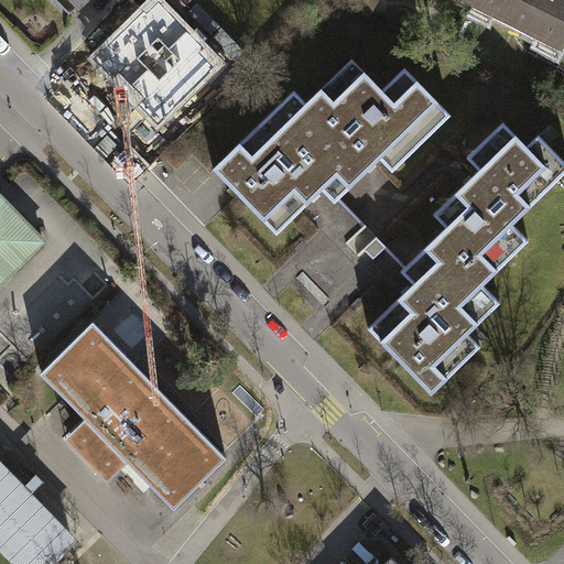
[(85,0),(56,0),(69,13),(79,3),(80,4),(85,0)]
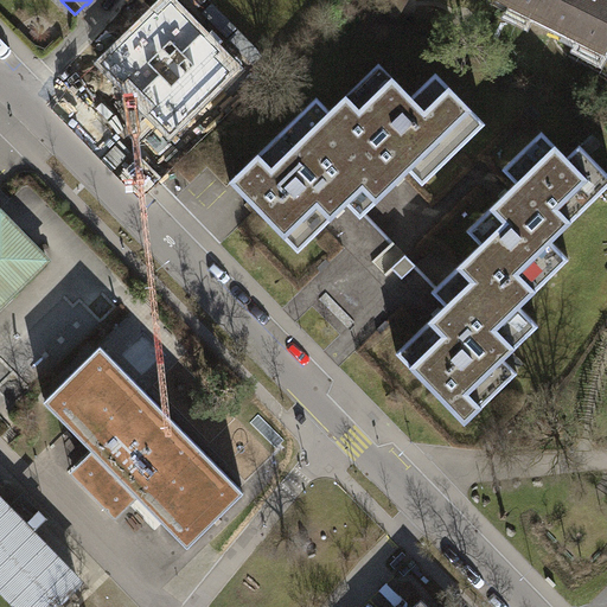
[(240,75),(167,0),(158,0),(120,37),(196,116),(240,75)]
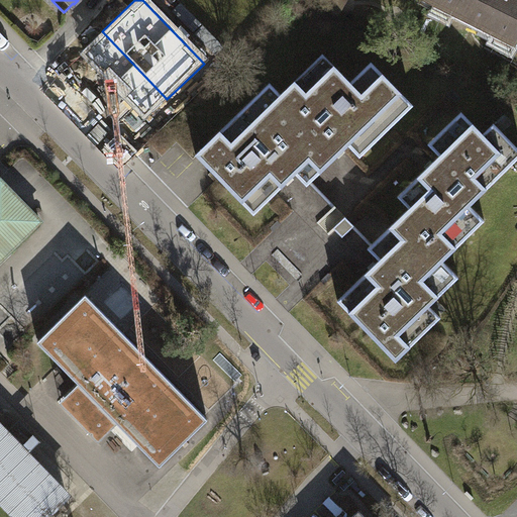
[(516,0),(436,0),(435,3),(513,42),(516,34),(516,0)]
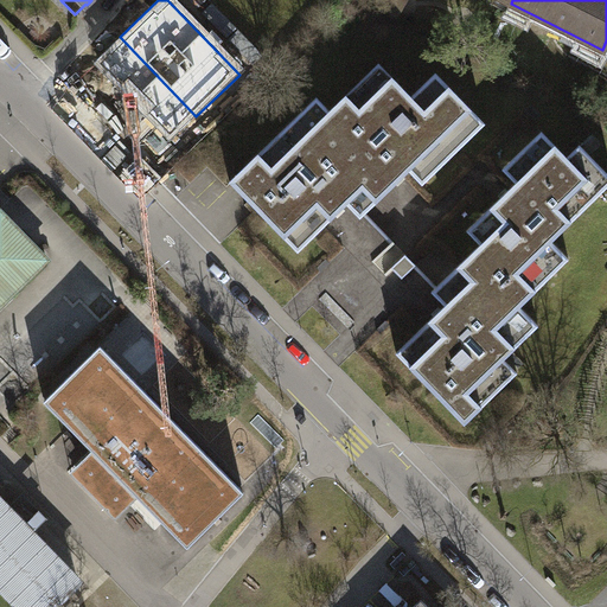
[(317,97),(287,126),(319,158),(332,145),(343,154),(336,160),(345,170),(359,157),(391,189),(409,171),(423,185),(485,123),(435,72),(411,96),(379,63),(331,110),(317,97)]
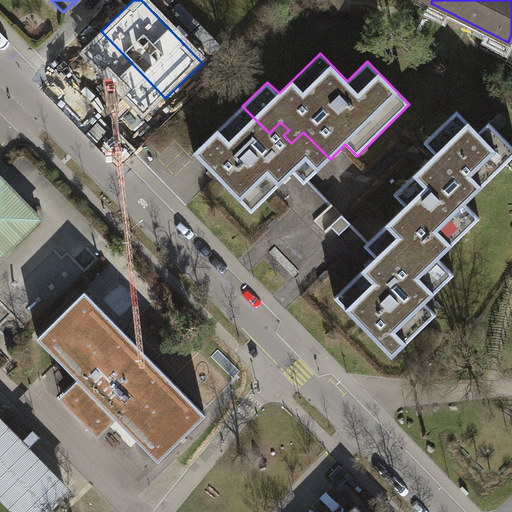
[(242,106),(193,153),(251,213),(293,172),(304,184),(330,159),(303,132),(291,143),(283,135),(289,130),(280,122),(269,133),(242,106)]
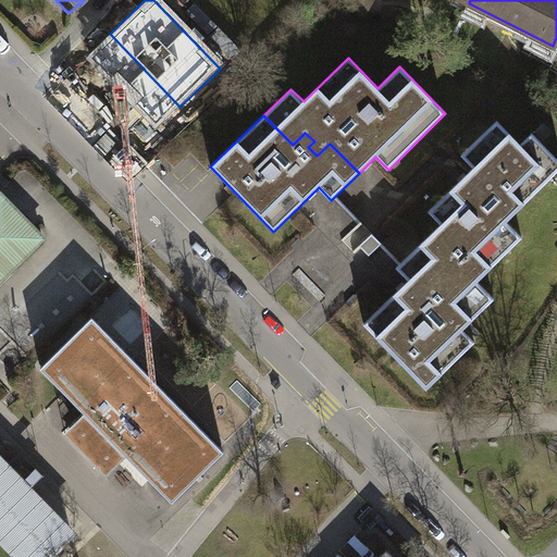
[(442,224),(424,240),(452,269),(459,261),(478,281),(522,237),(506,221),(556,171),(556,158),(532,133),(520,144),(497,120),(461,155),(473,168),(429,211),(442,224)]
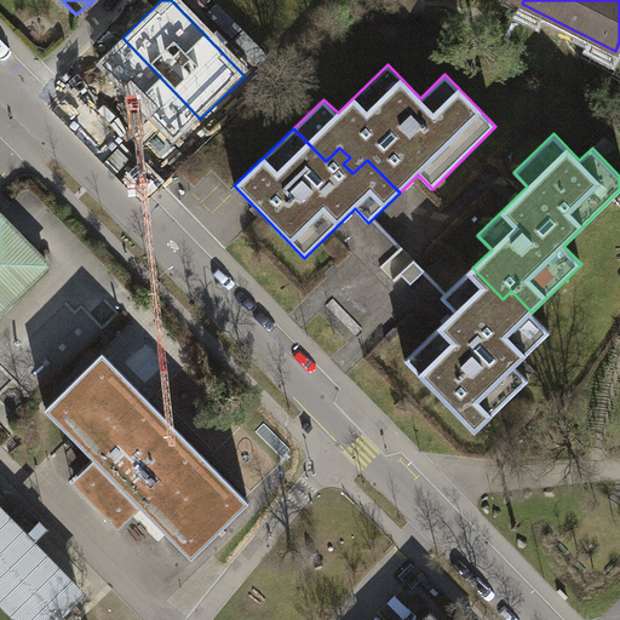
[(0,247),(16,233),(1,217),(0,218),(0,247)]
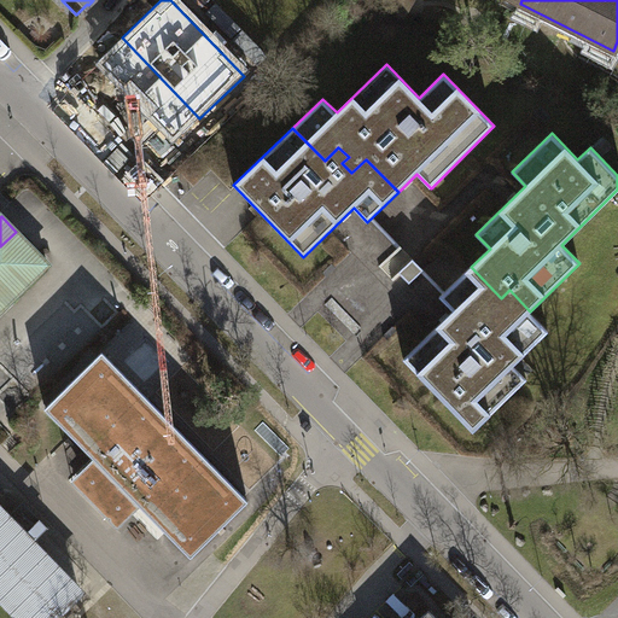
[(0,310),(48,264),(16,232),(0,246),(0,310)]
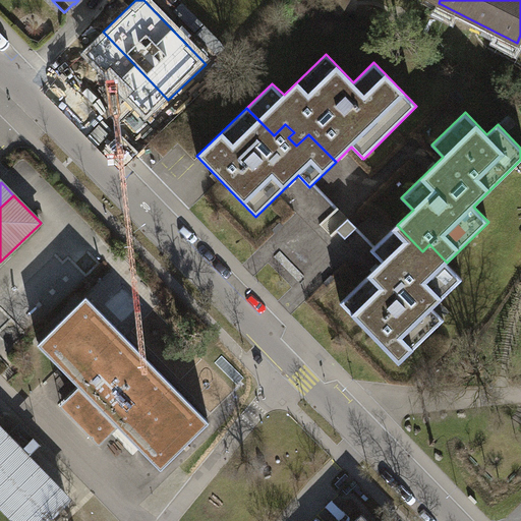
[(382,263),(340,302),(399,363),(445,320),(433,307),(463,279),(447,263),(429,244),(422,251),(397,225),(370,250),(382,263)]
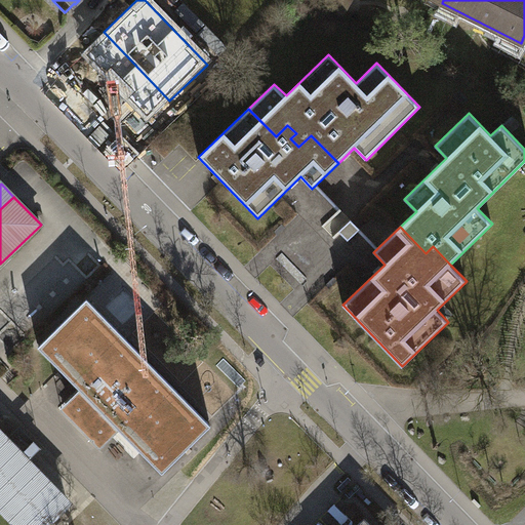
[(212,426),(88,299),(39,347),(163,473),(212,426)]
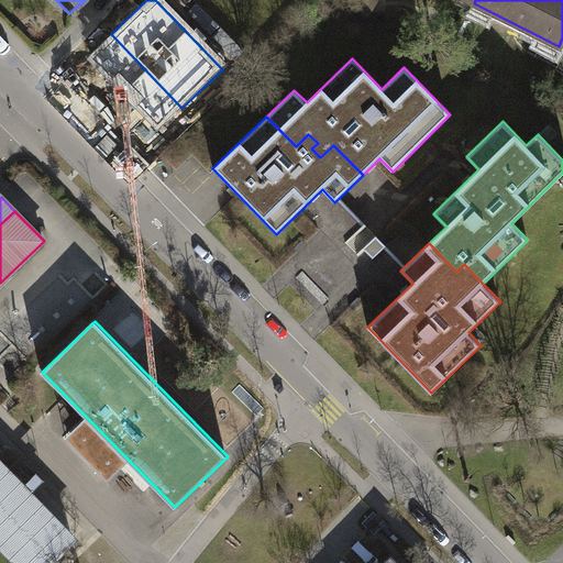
[(0,468),(0,538),(24,562),(51,562),(73,543),(0,468)]
